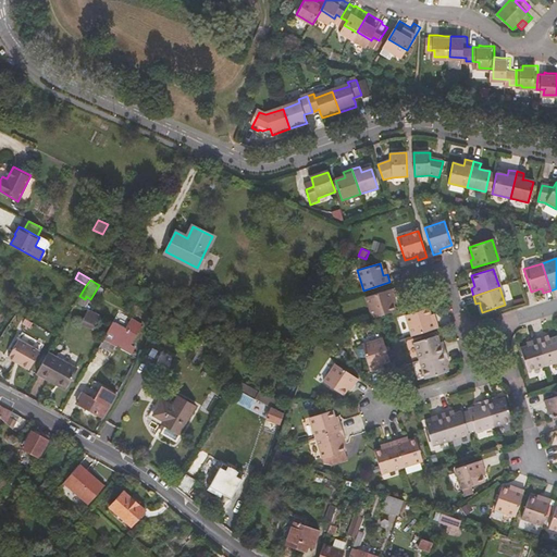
[(366,298),(372,319),(381,316),(395,311),(393,304),(391,299),(395,298),(393,289),(366,298)]
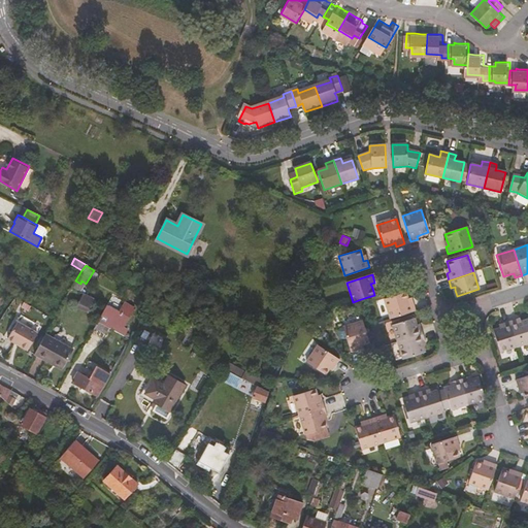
[(388,319),(415,310),(413,304),(408,305),(406,301),(404,293),(383,300),(388,319)]
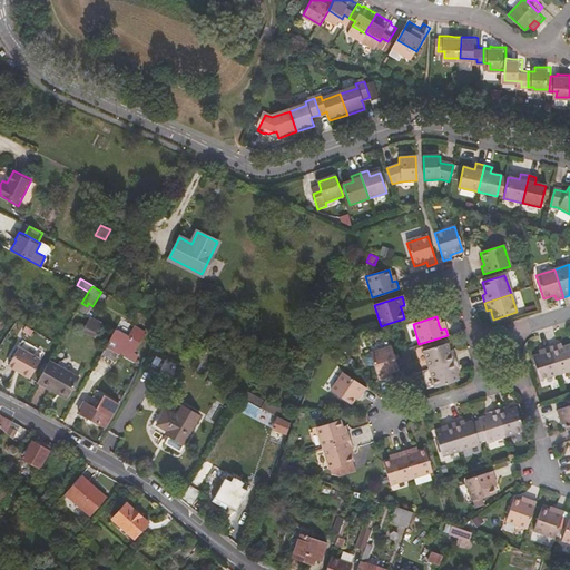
[(117,327),(128,333),(131,325),(121,320),(117,327)]
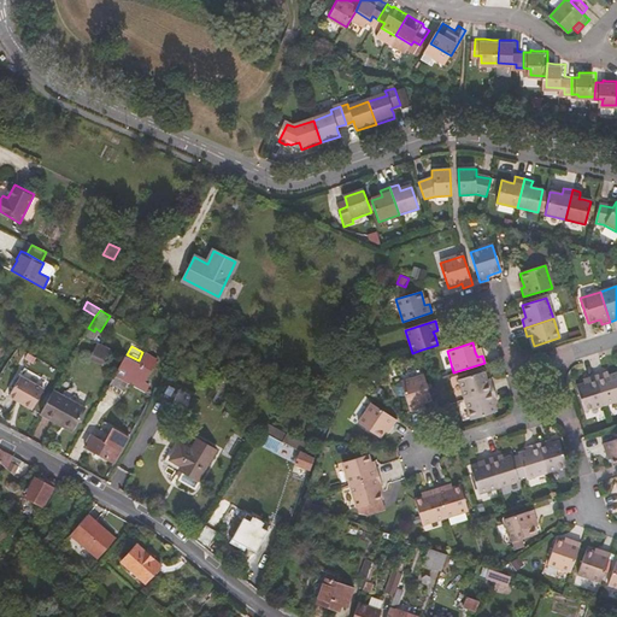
[(17,347),(6,364),(12,368),(24,351),(17,347)]
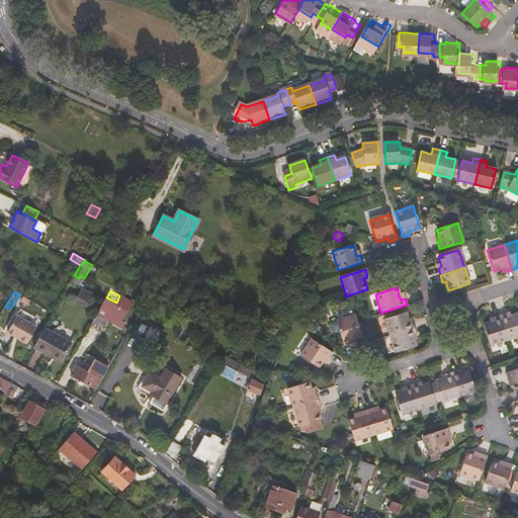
[(76,301),(86,307),(91,296),(80,292),(76,301)]
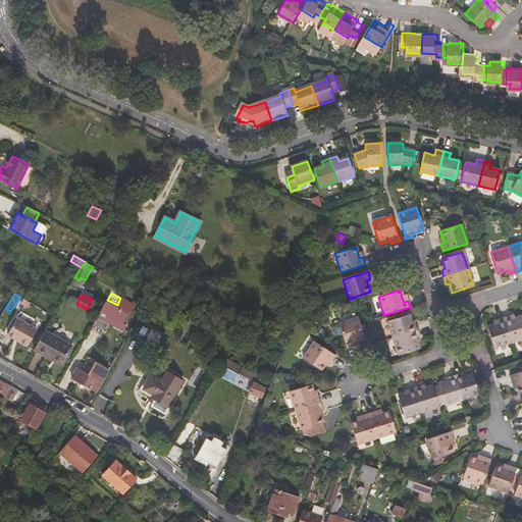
[(122,297),(116,307),(126,313),(129,309),(124,306),(127,300),(122,297)]
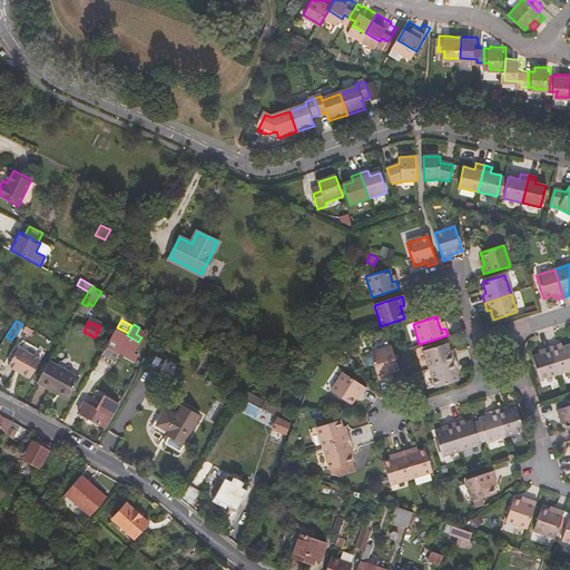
[(32,330),(25,325),(22,331),(30,335),(32,330)]
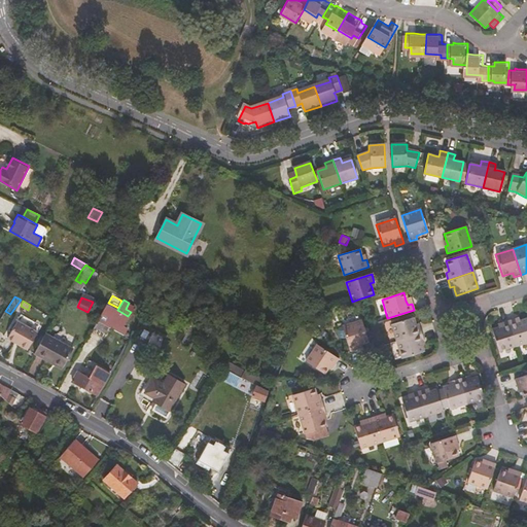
[(128,316),(117,310),(107,304),(101,313),(116,322),(117,321),(123,324),(128,316)]
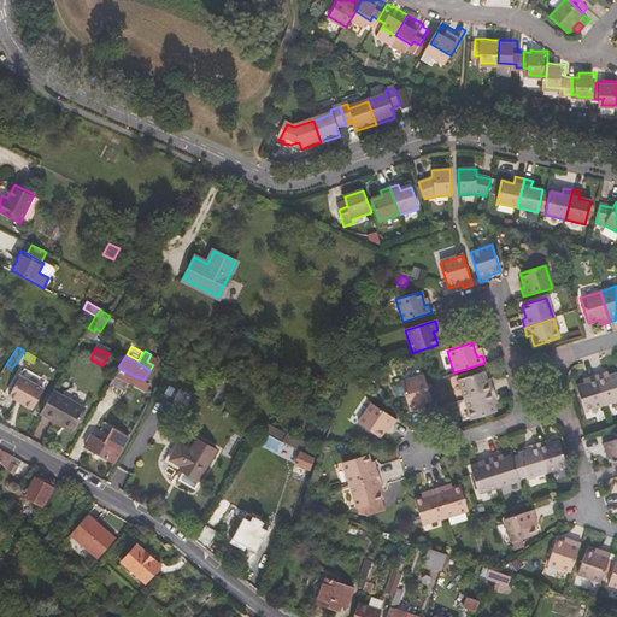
[(464,399),(493,391),(491,382),(489,382),(486,383),(485,378),(482,371),(457,380),(464,399)]
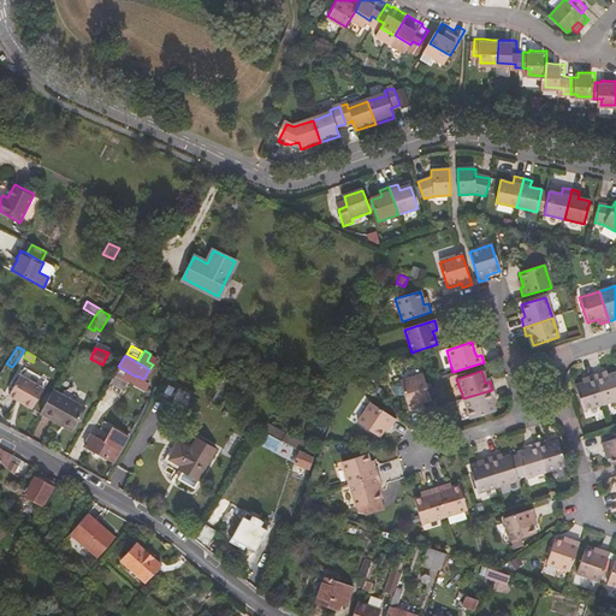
[(594,377),(604,406),(615,401),(615,373),(608,377),(604,378),(603,373),(594,377)]
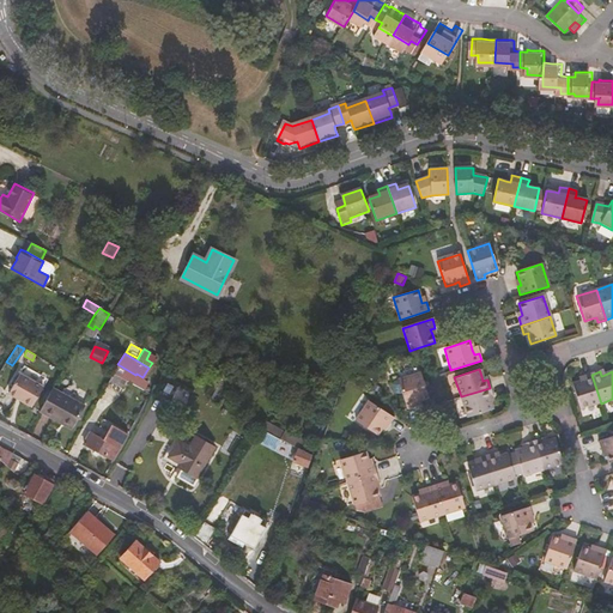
[(8,392),(31,405),(42,387),(19,372),(8,392)]
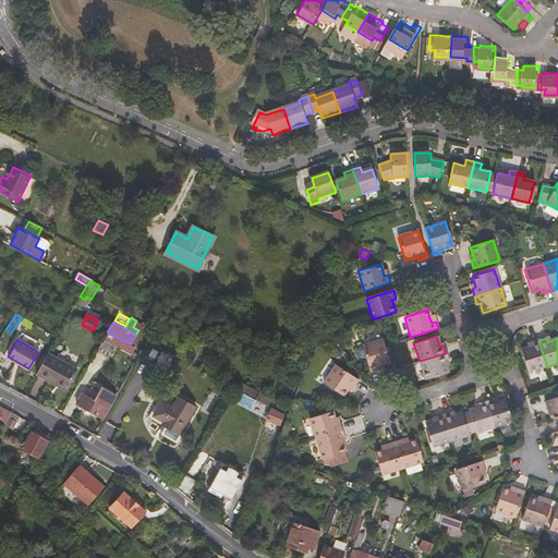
[(377,367),(381,365),(389,363),(383,339),(362,346),(360,347),(356,349),(360,359),(364,360),(366,359),(371,374),(378,371),(377,367)]
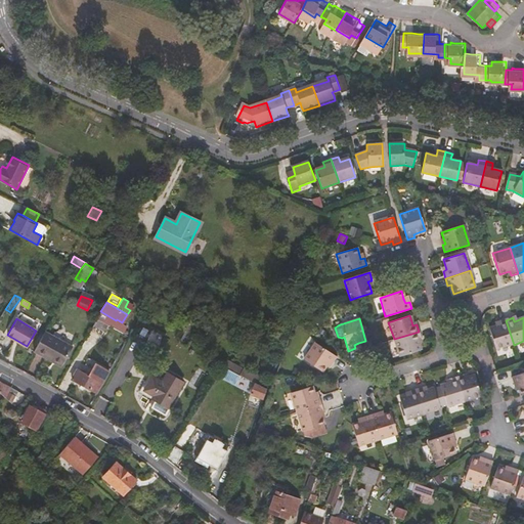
[(496,351),(514,345),(506,320),(498,322),(499,326),(495,328),(490,329),(496,351)]
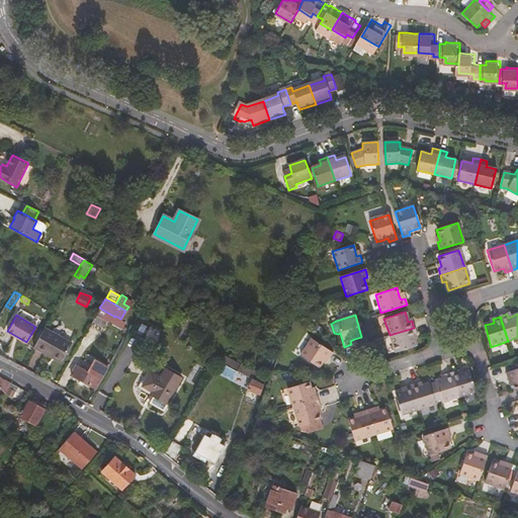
[(45,327),(33,347),(49,356),(51,353),(62,359),(71,343),(45,327)]
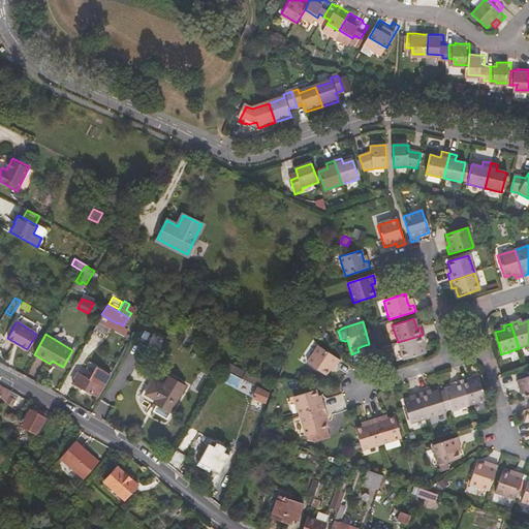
[(425,342),(423,335),(398,342),(403,361),(425,354),(423,347),(421,343),(424,342),(425,342)]
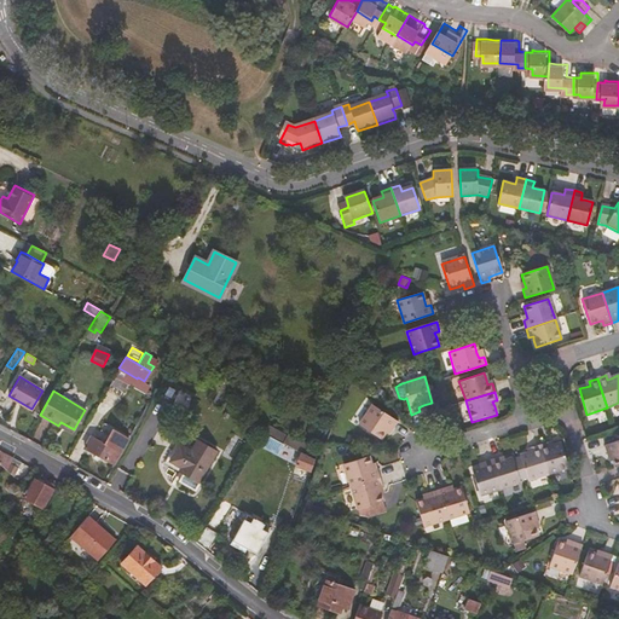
[(387,426),(392,428),(397,421),(370,403),(357,423),(380,438),(385,429),(387,426)]
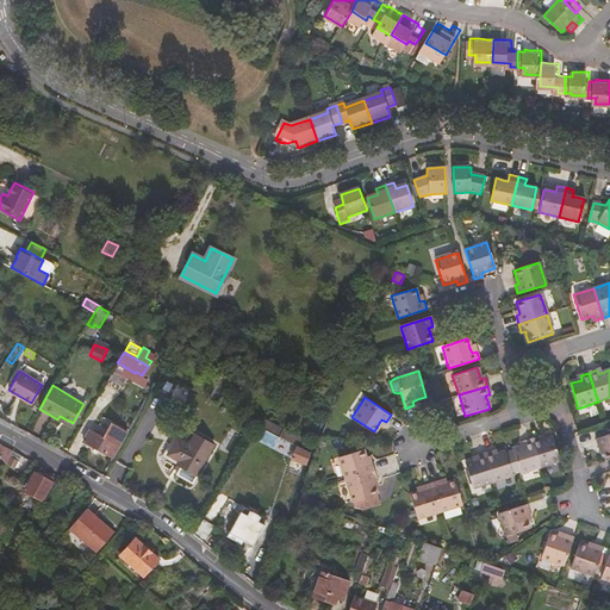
[(70,427),(73,423),(60,416),(57,419),(70,427)]
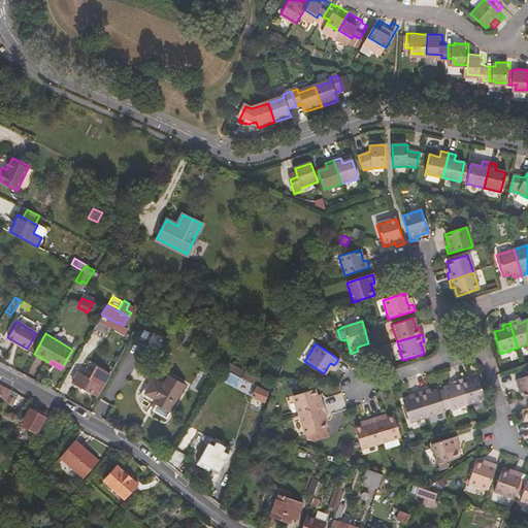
[(225,369),(244,380),(245,377),(244,375),(245,373),(236,368),(235,369),(227,364),(225,369)]
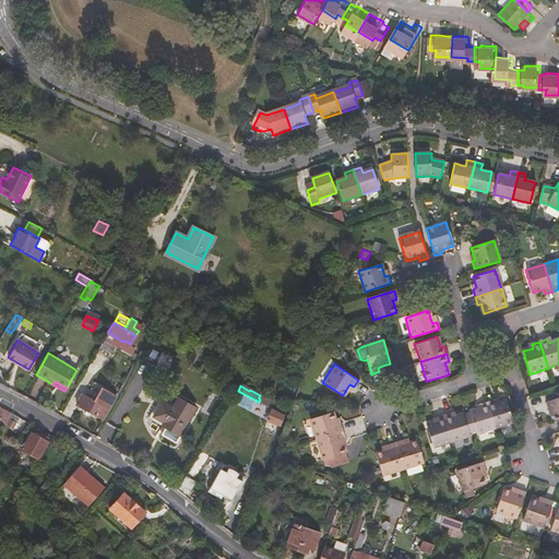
[(82,393),(75,404),(102,419),(116,394),(102,387),(94,400),(82,393)]
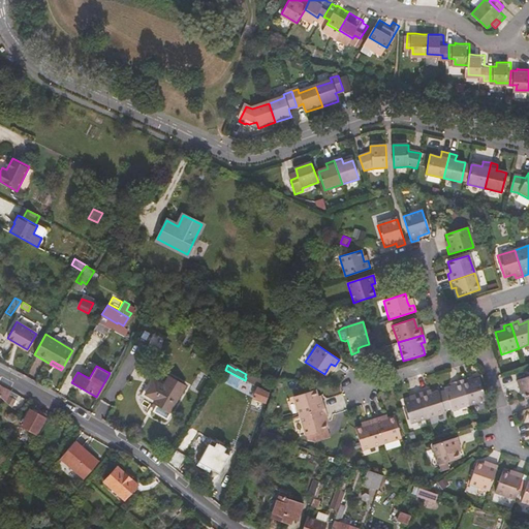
[(248,390),(252,383),(245,380),(225,370),(221,377),(228,382),(229,380),(248,390)]
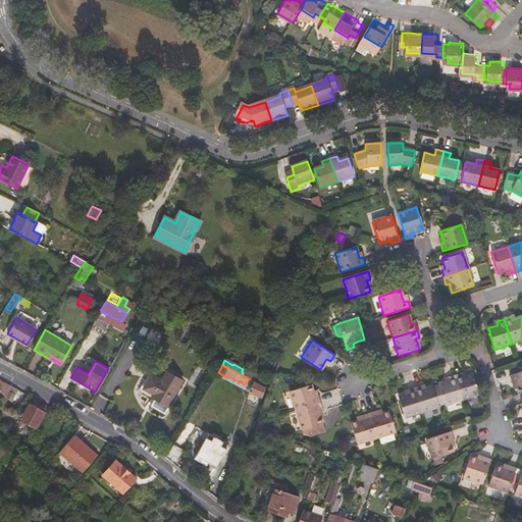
[(254,381),(255,382),(259,375),(246,368),(243,373),(242,375),(249,378),(254,381)]
